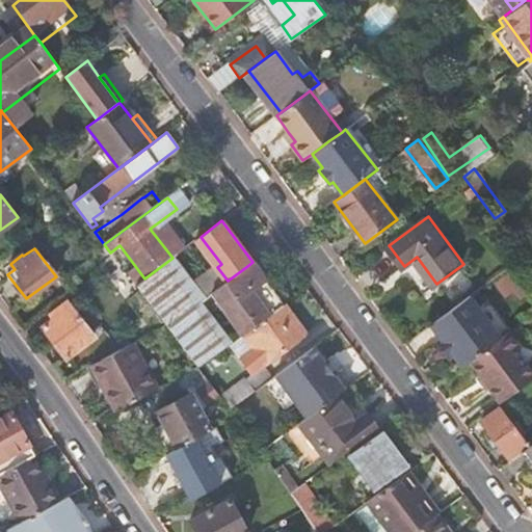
[(167,300),(179,316),(195,303),(204,297),(175,261),(156,274),(161,281),(165,277),(178,293),(167,300)]
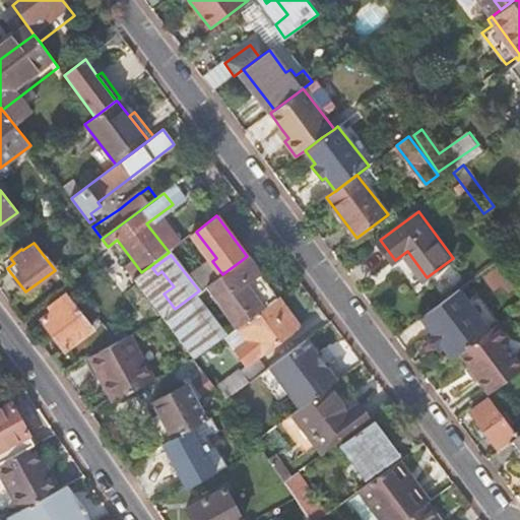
[(242,260),(222,274),(206,285),(236,326),(238,326),(270,302),(277,297),(247,256),(242,260)]
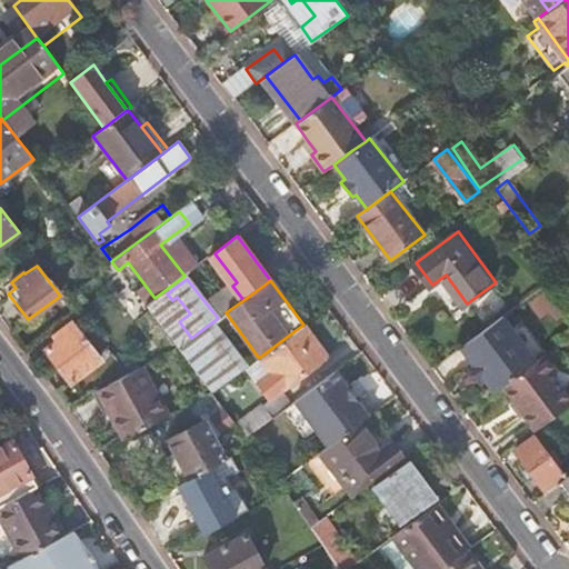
[(536,360),(502,316),(460,348),(475,367),(469,370),(482,388),(487,385),(493,392),(502,386),(536,360)]
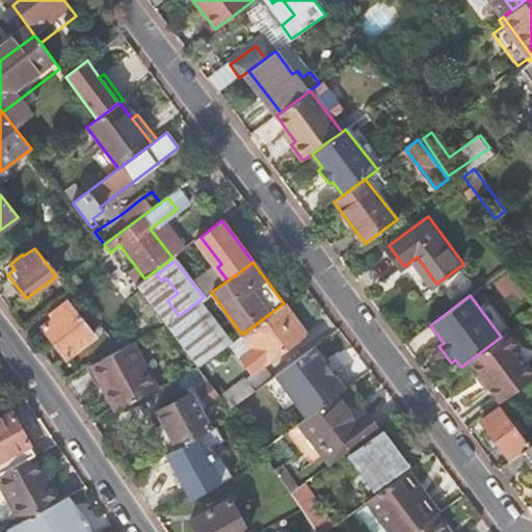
[(56,316),(43,326),(67,357),(92,338),(65,302),(54,312),(56,316)]
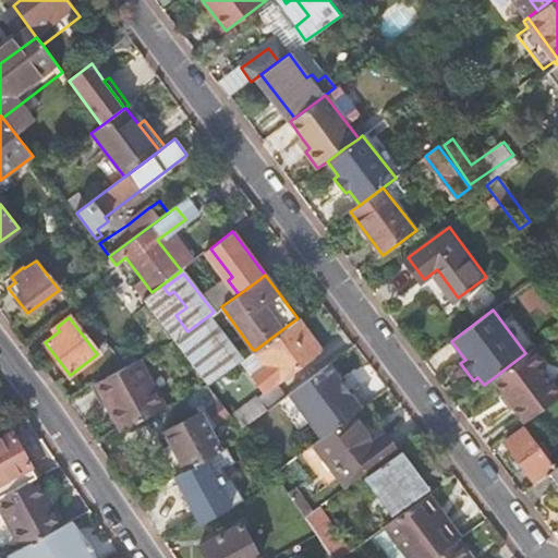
[(187,331),(174,341),(178,346),(207,384),(238,362),(205,318),(187,331)]
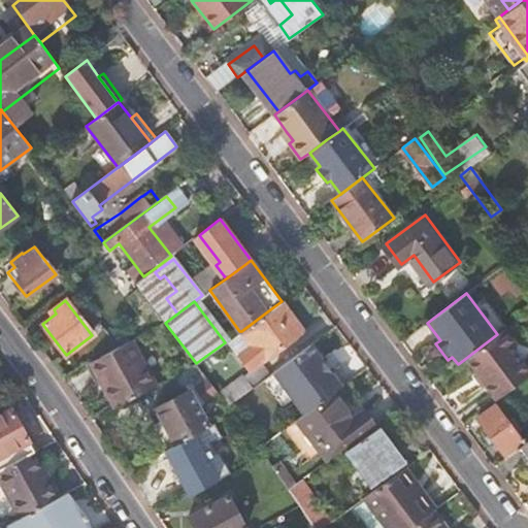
[(303,332),(282,301),(274,306),(241,331),(252,345),(237,356),(249,371),(263,360),(303,332)]
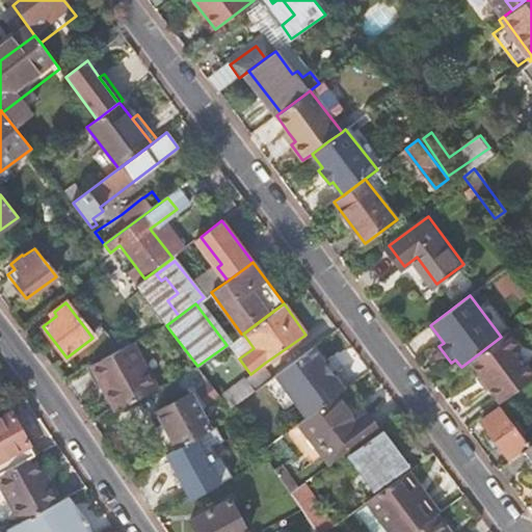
[(501,337),(470,361),(501,402),(531,378),(531,372),(517,353),(519,346),(508,331),(501,337)]
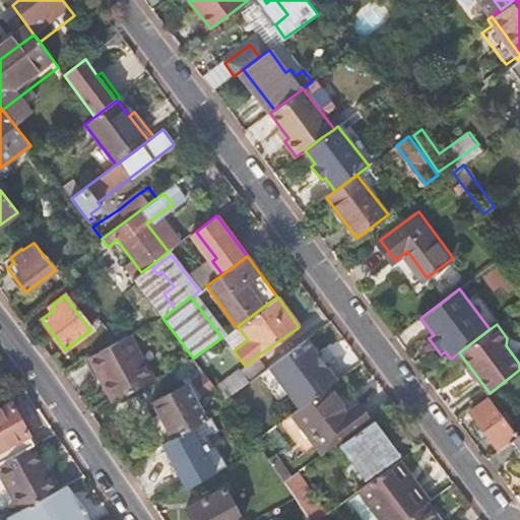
[(238,326),(236,326),(223,336),(234,350),(248,340),(238,326)]
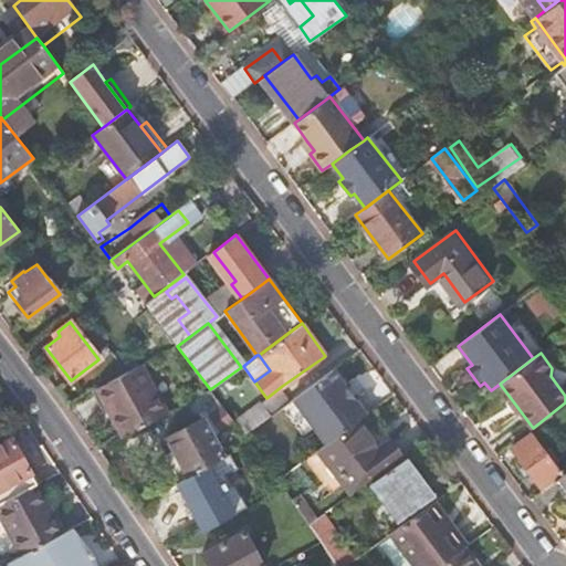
[(167,412),(142,365),(97,388),(123,437),(167,412)]
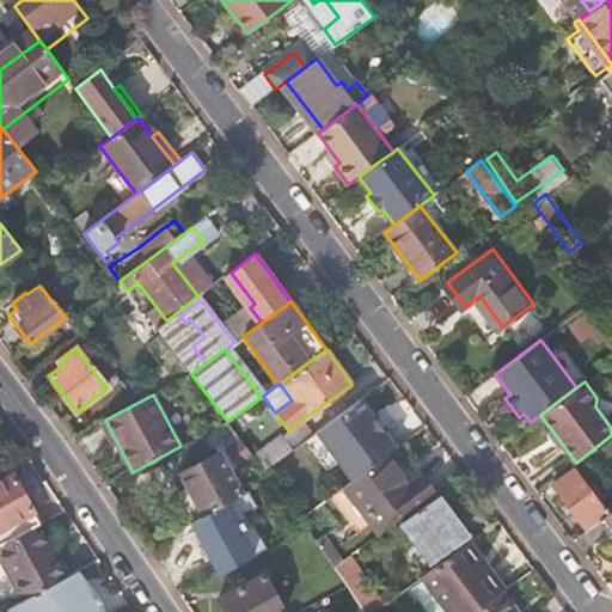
[(373,415),(362,398),(316,433),(352,481),(387,453),(397,447),(385,432),(373,415)]
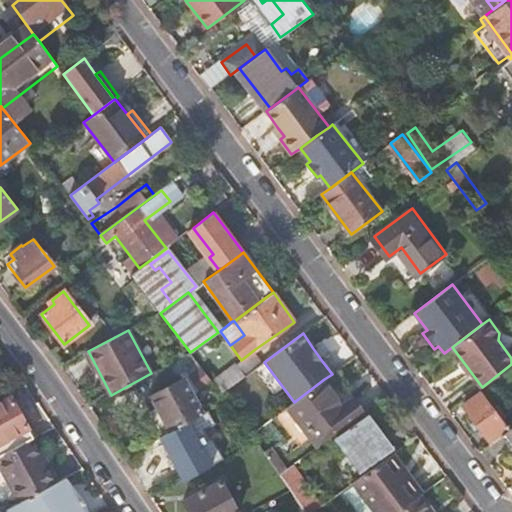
[(210,377),(190,352),(177,359),(200,387),(211,380),(210,377)]
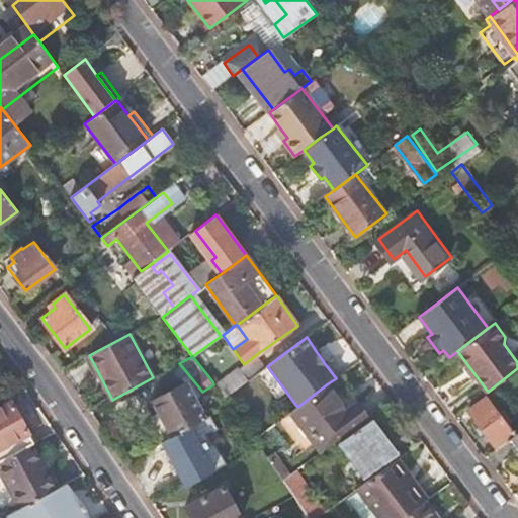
[(239,368),(214,385),(225,399),(248,380),(239,368)]
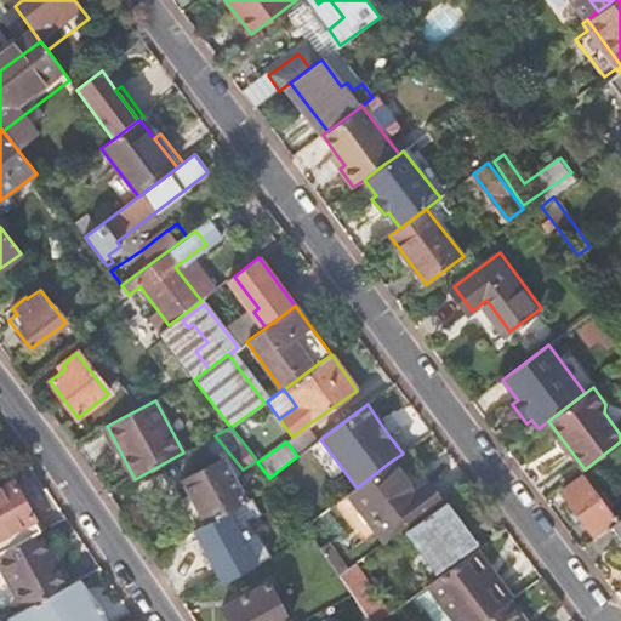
[(182,479),(206,522),(244,501),(221,459),(182,479)]
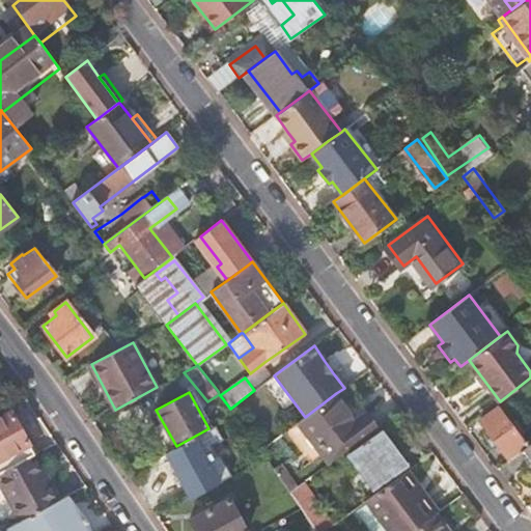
[(355,418),(336,393),(305,417),(300,421),(330,462),(378,427),(365,411),(355,418)]
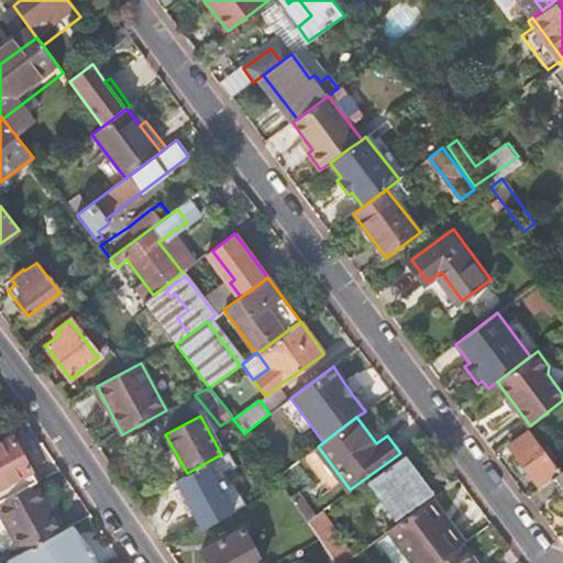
[(528,431),(509,445),(539,485),(558,471),(528,431)]
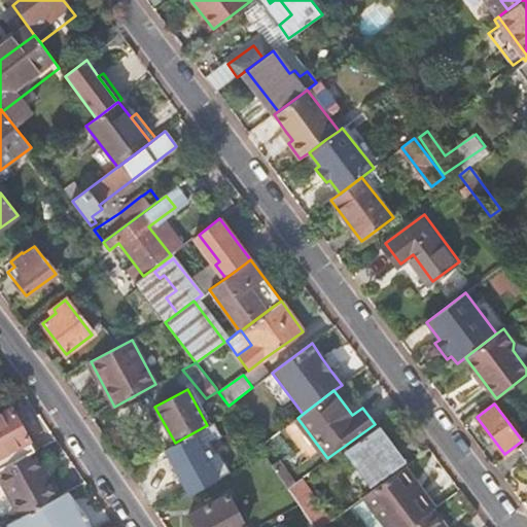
[(233,412),(229,406),(223,409),(226,415),(233,412)]
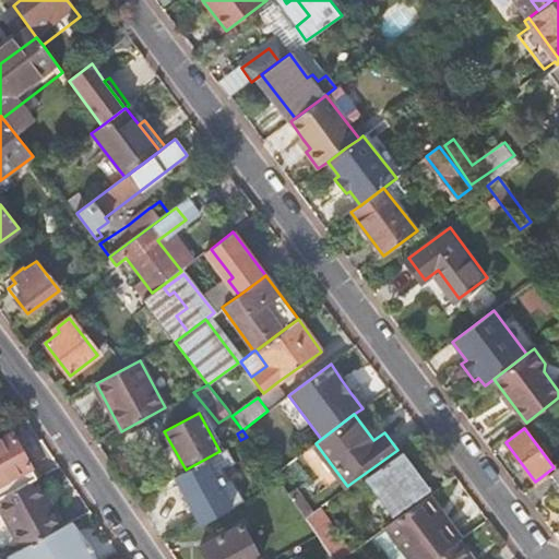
[(12,433),(0,439),(0,485),(32,467),(12,433)]
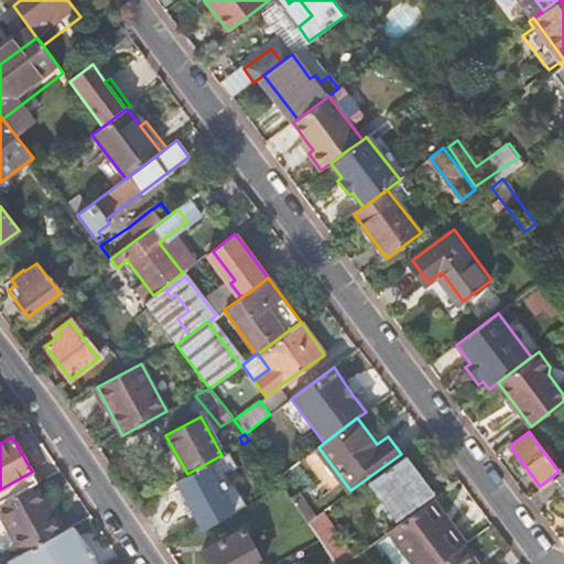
[(403,458),(371,483),(397,518),(430,494),(433,491),(422,476),(418,478),(403,458)]
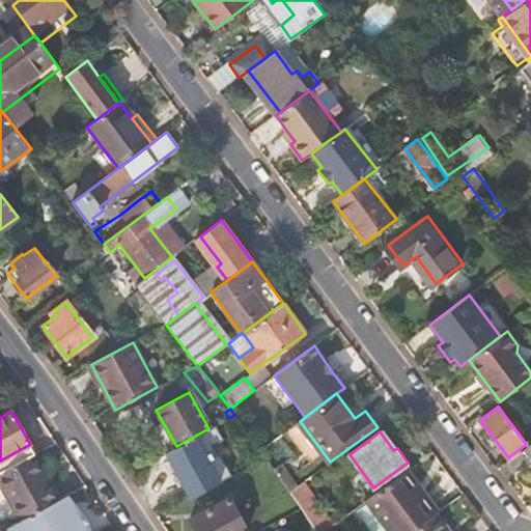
[(530,442),(519,452),(530,469),(530,442)]
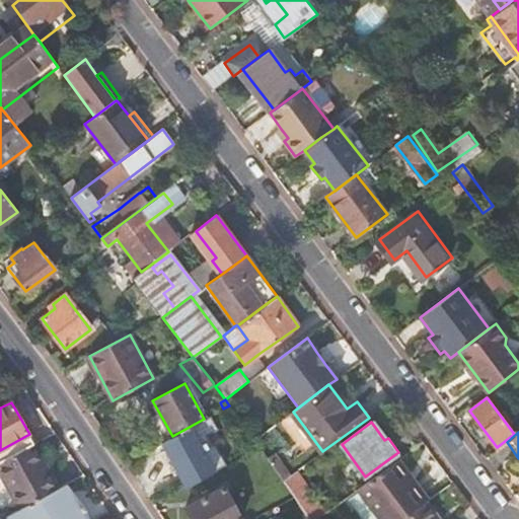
[(191,483),(209,473),(188,433),(169,443),(191,483)]
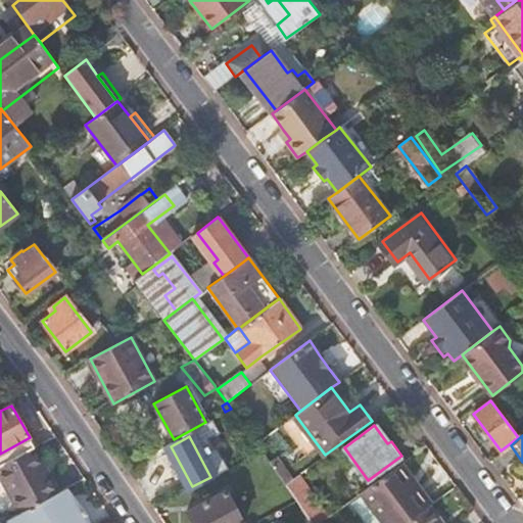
[(48,477),(32,448),(0,465),(0,472),(22,512),(57,492),(48,477)]
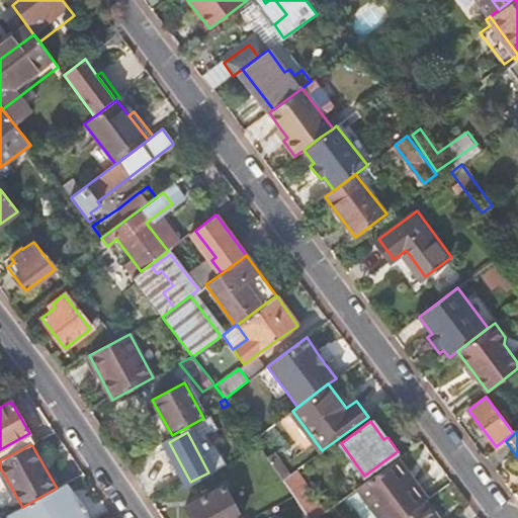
[(356,489),(378,517),(401,517),(423,502),(404,477),(407,475),(395,459),(356,489)]
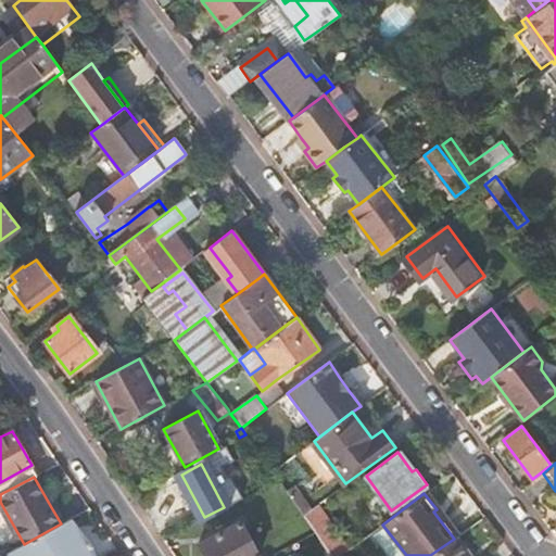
[(318,503),(303,515),(314,531),(323,544),(327,551),(330,555),(339,555),(349,550),(318,503)]
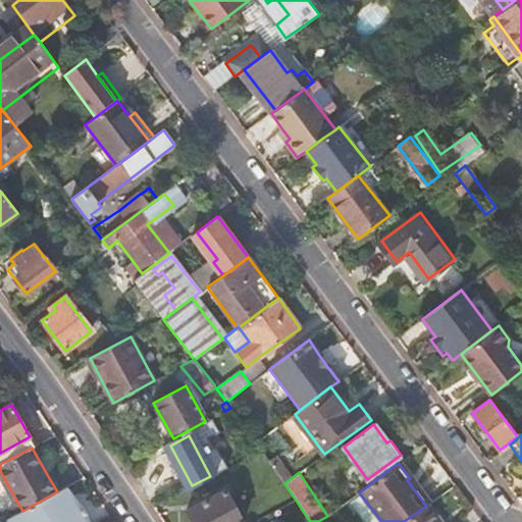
[(52,473),(48,476),(57,491),(61,489),(52,473)]
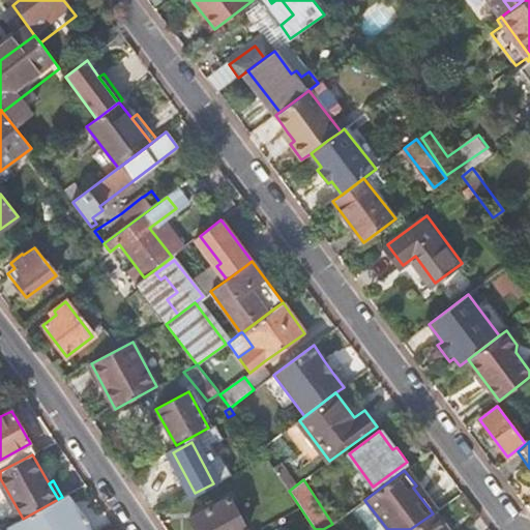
[(58,499),(23,519),(12,524),(16,529),(85,529),(83,525),(88,522),(85,517),(80,519),(66,495),(62,497),(58,499)]
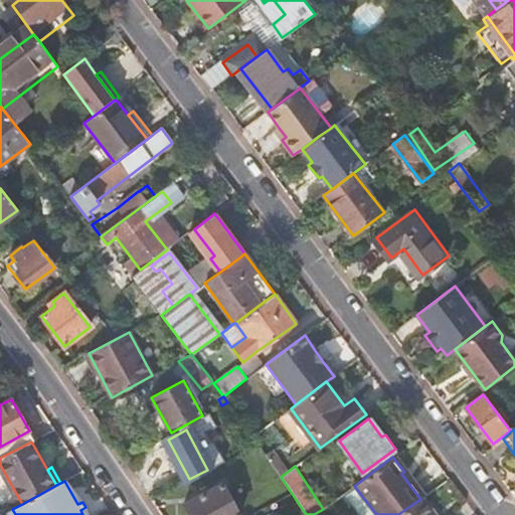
[(238,514),(221,482),(184,503),(189,514),(238,514)]
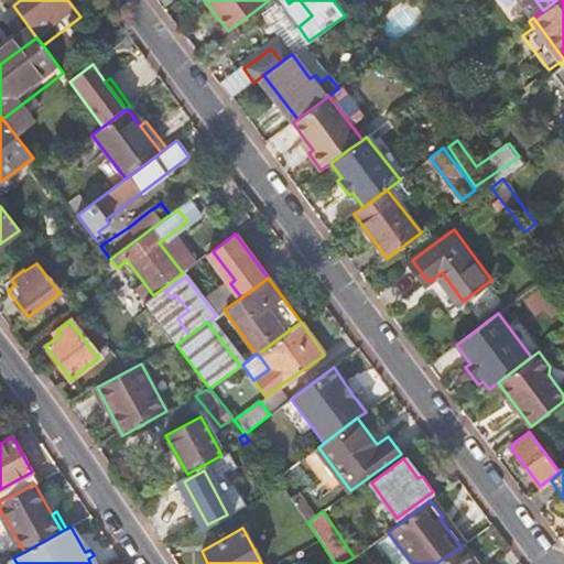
[(436,563),(477,563),(463,545),(461,546),(436,563)]
